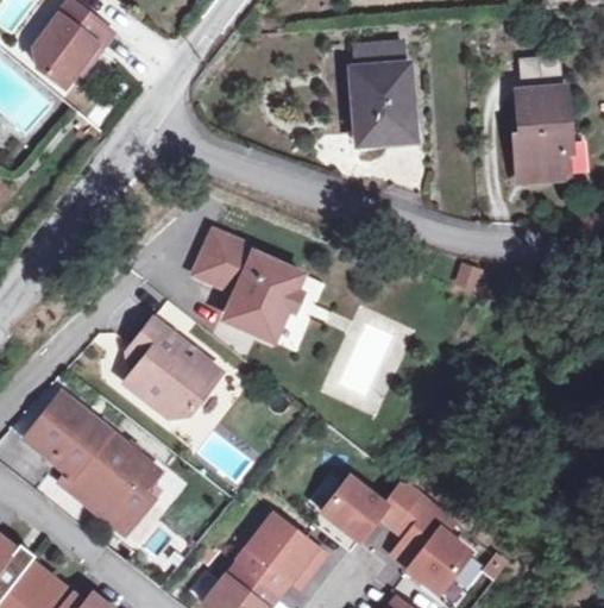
[(68,0),(57,14),(71,25),(82,11),(68,0)]
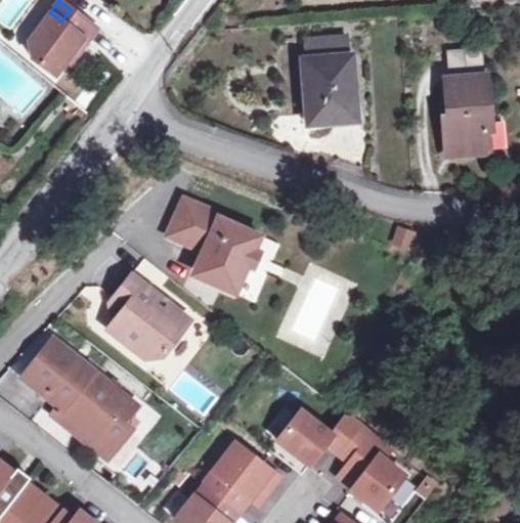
[(76,53),(95,28),(71,9),(61,22),(49,12),(27,41),(30,56),(53,74),(65,58),(72,49),(76,53)]
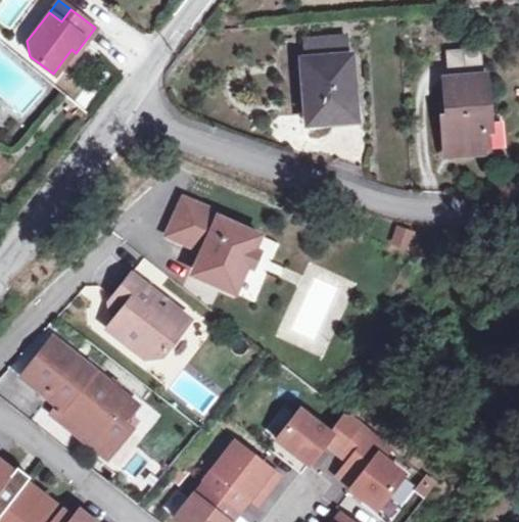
[(304,40),(305,59),(343,56),(341,37),(304,40)]
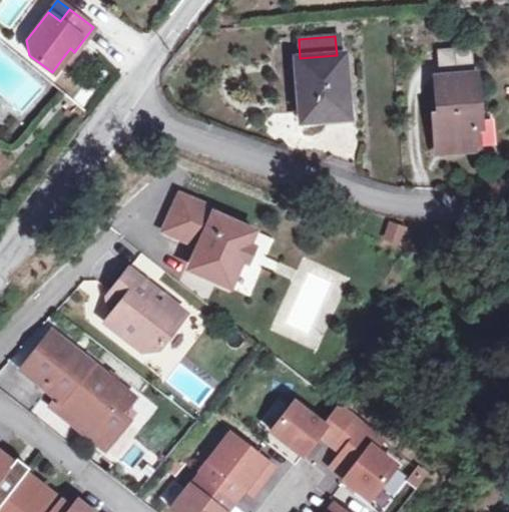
[(63,57),(67,61),(74,52),(70,48),(63,57)]
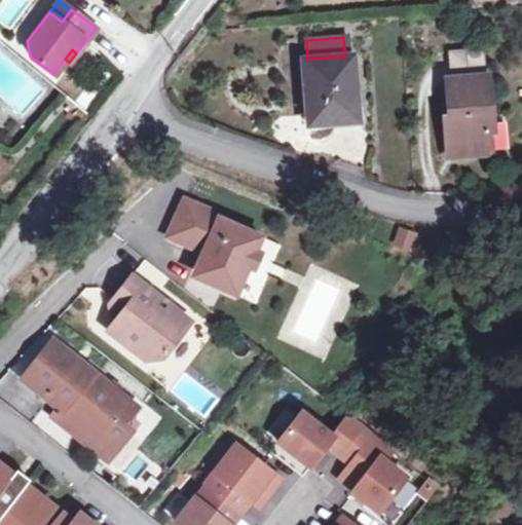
[(345,57),(307,60),(302,61),(307,123),(357,119),(350,57),(345,57)]
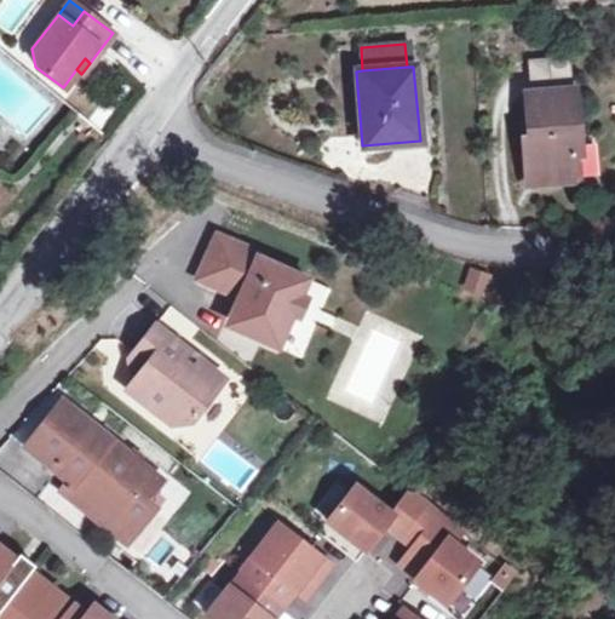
[(529,136),(524,136),(527,182),(575,178),(570,136),(575,136),(570,91),(526,95),(529,136)]
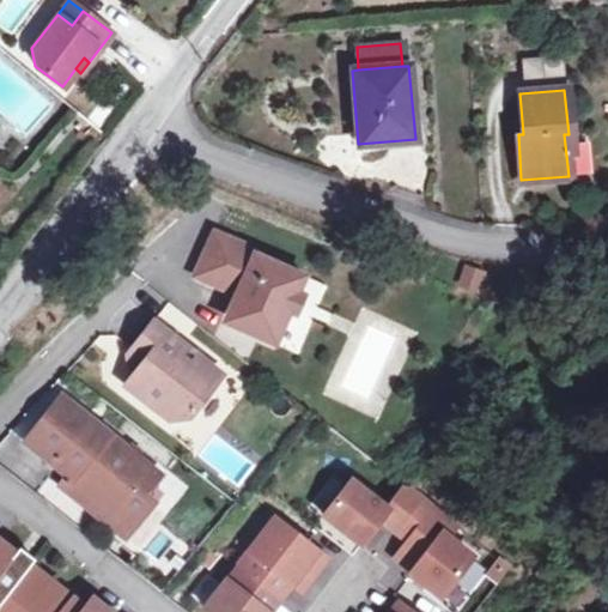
[(273,317),(281,321),(289,307),(297,285),(304,270),(254,248),(256,244),(213,226),(193,271),(236,289),(239,302),(233,314),(245,319),(243,325),(266,334),(273,317)]
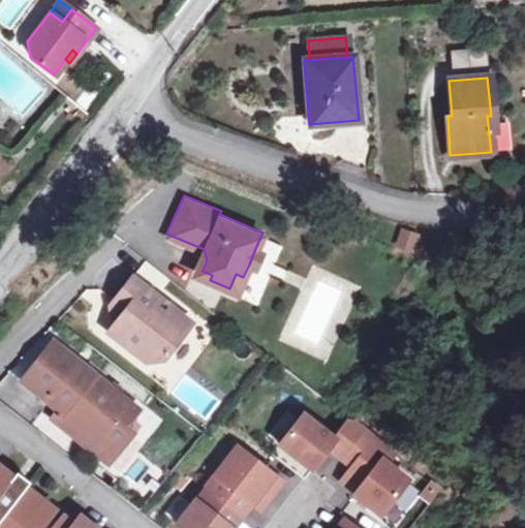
[(413,233),(394,225),(388,241),(408,248),(413,233)]
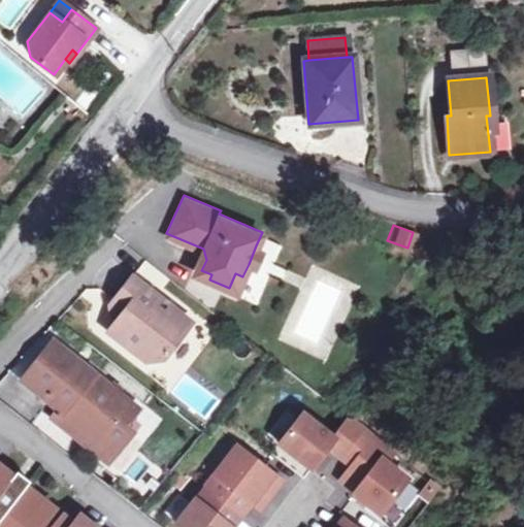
[(261,248),(256,245),(249,264),(254,266),(261,248)]
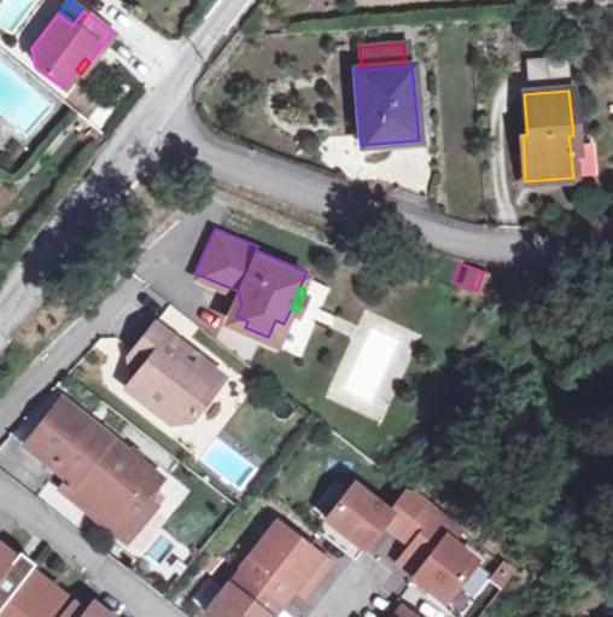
[(241,304),(238,291),(228,313),(235,316),(241,304)]
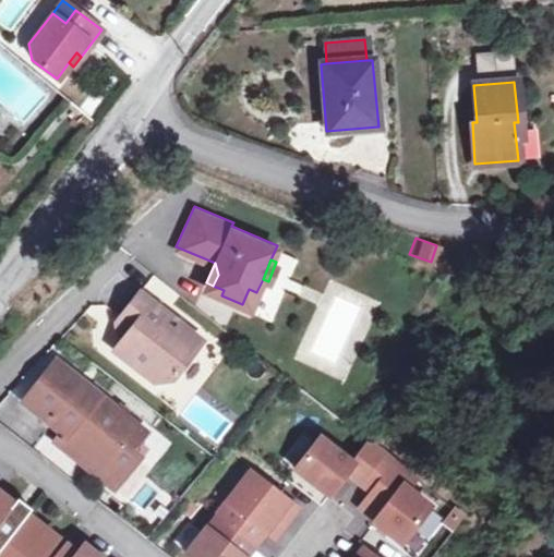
[(187,325),(139,288),(119,313),(124,317),(131,323),(122,334),(112,347),(153,378),(171,376),(192,350),(177,338),(187,325)]
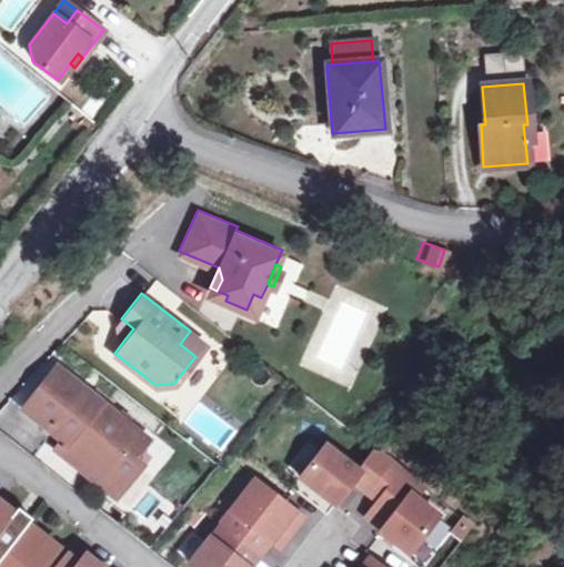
[(261,297),(253,294),(247,310),(254,313),(261,297)]
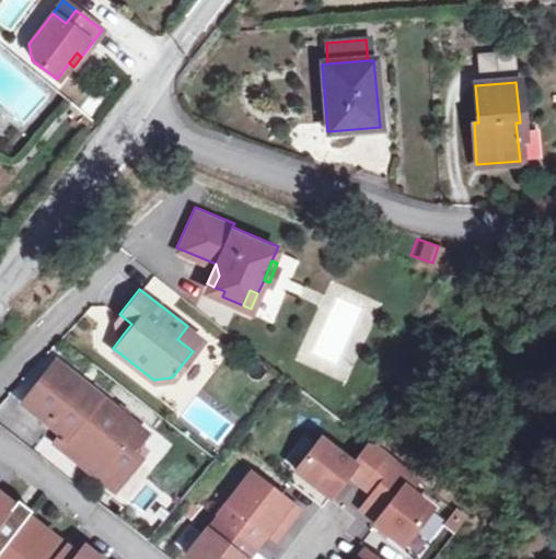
[(131,324),(125,318),(116,330),(123,335),(131,324)]
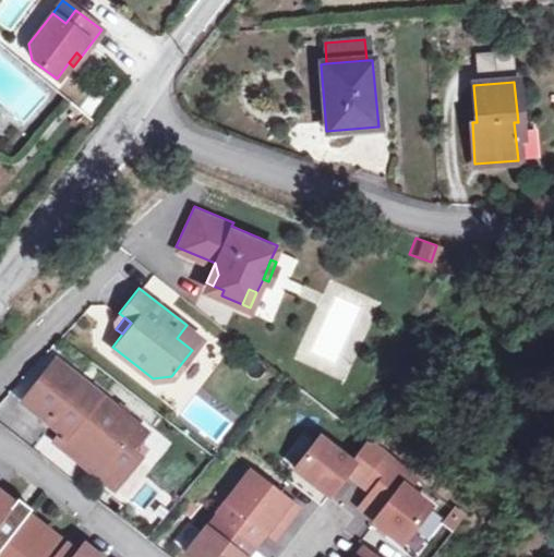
[(202,337),(187,325),(177,338),(192,350),(202,337)]
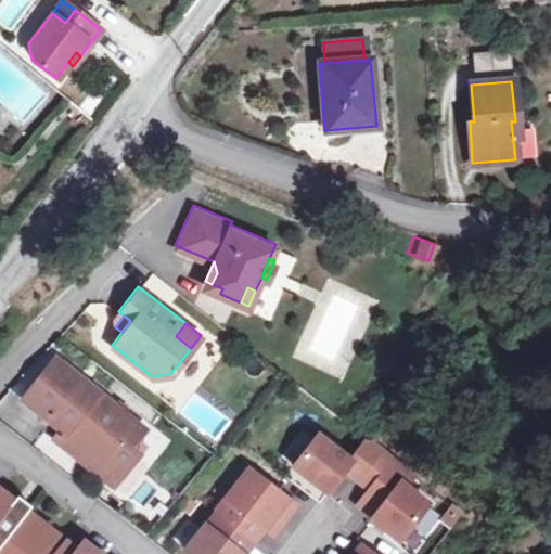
[(144,427),(53,356),(21,397),(60,427),(53,436),(113,484),(137,453),(129,447),(144,427)]
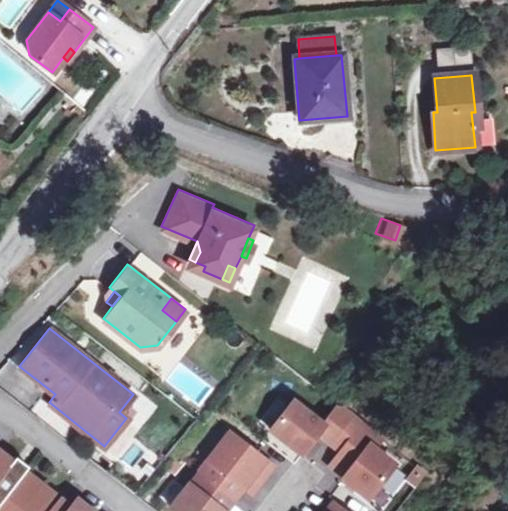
[(337,401),(323,420),(293,396),(266,430),(297,454),(300,451),(317,429),(329,438),(350,410),(340,402),(337,401)]
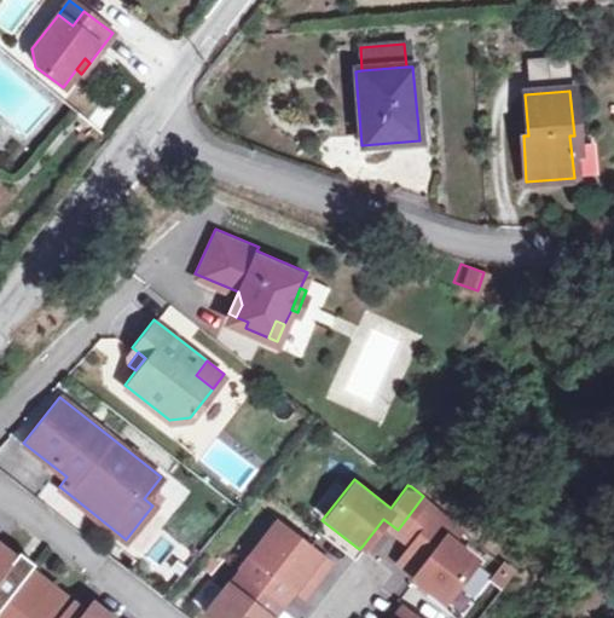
[(453,537),(462,526),(423,496),(398,530),(412,541),(399,559),(416,571),(413,573),(445,598),(478,556),(453,537)]
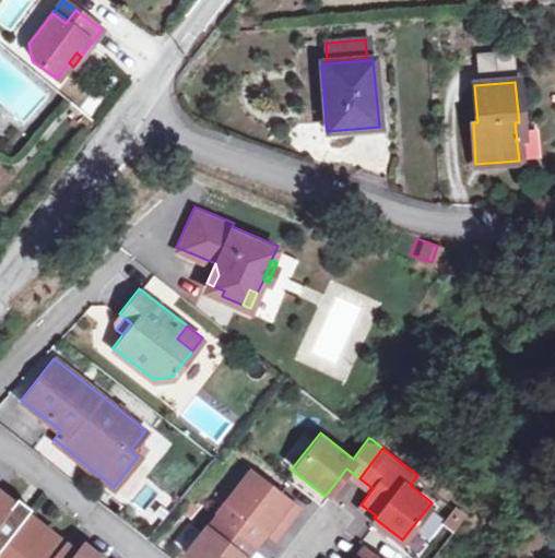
[(151,466),(138,456),(114,487),(127,498),(151,466)]
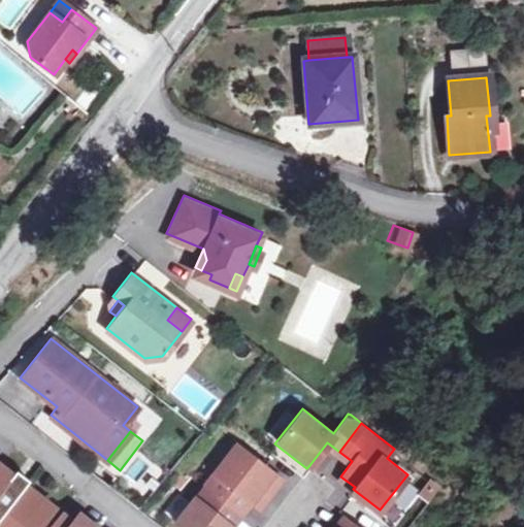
[(266,496),(282,476),(236,441),(204,483),(206,484),(241,512),(251,499),(258,490),(266,496)]
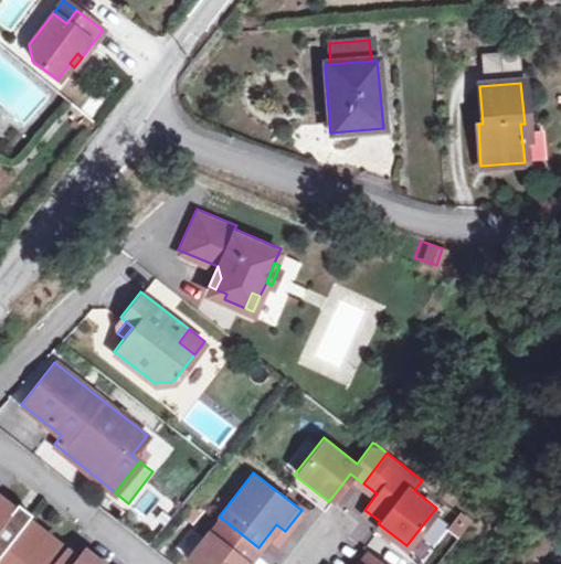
[(294,475),(290,480),(325,507),(328,501),(294,475)]
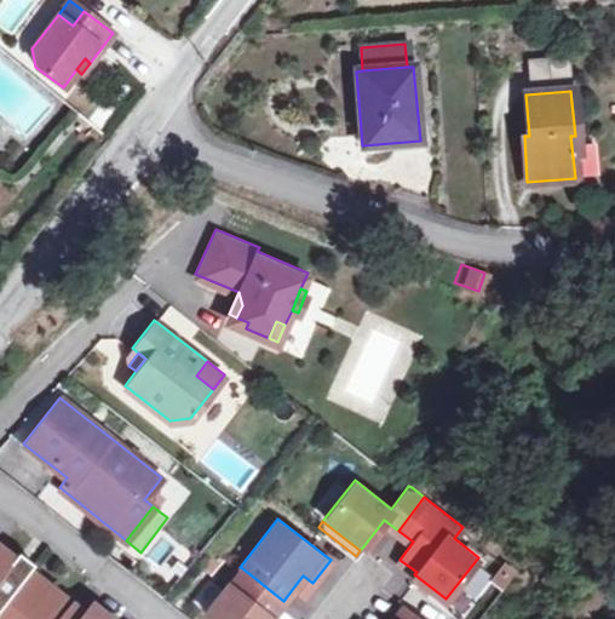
[(29,567),(16,556),(0,544),(0,618),(44,618),(64,594),(29,567)]
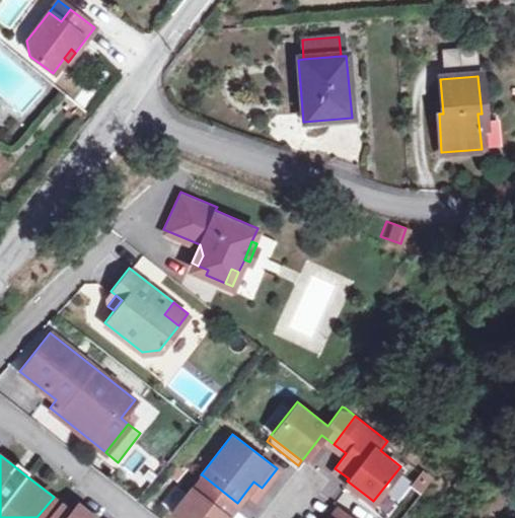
[(237,503),(203,475),(193,488),(192,487),(173,511),(182,517),(228,517),(230,516),(228,515),(237,503)]
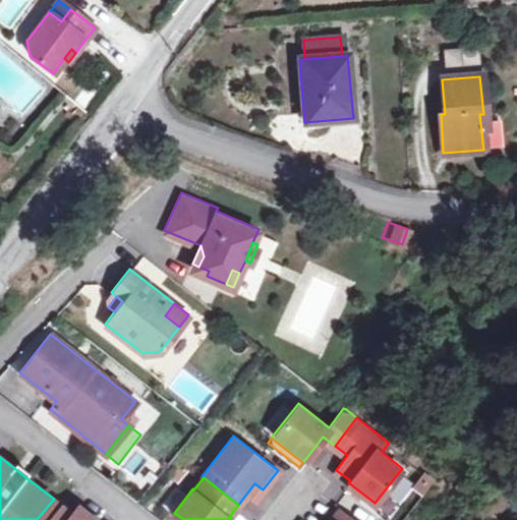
[(255,499),(263,489),(254,483),(247,493),(255,499)]
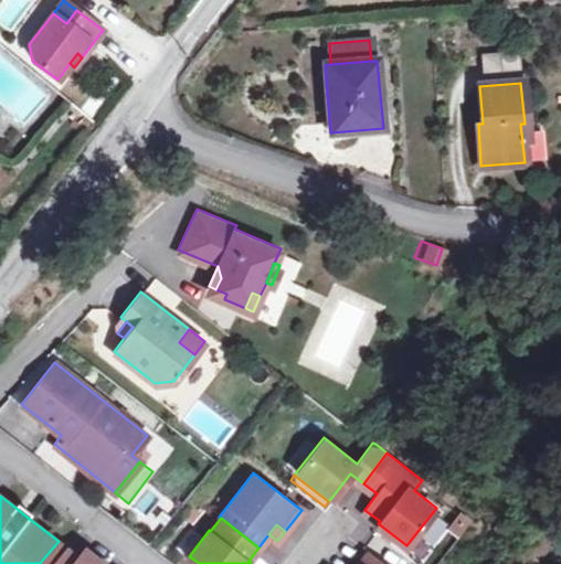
[(65,546),(51,563),(106,563),(97,557),(93,562),(81,553),(78,556),(65,546)]
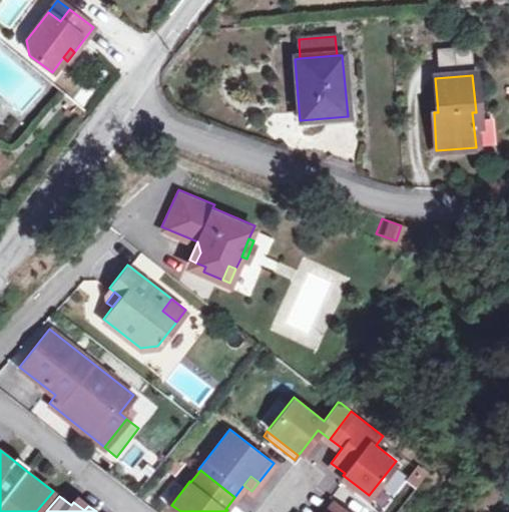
[(77,497),(73,502),(84,510),(88,506),(77,497)]
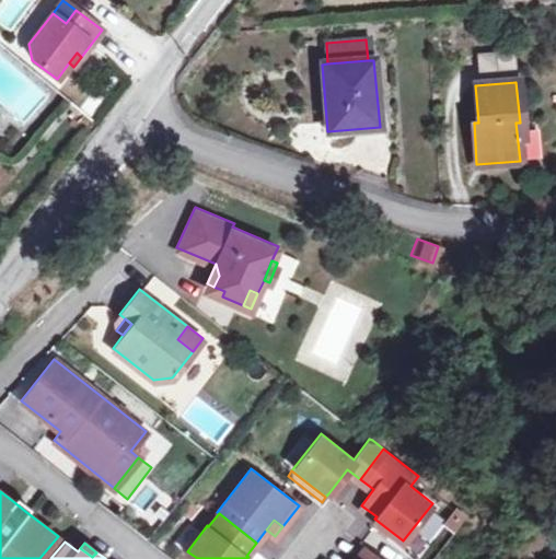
[(356,557),(357,558),(386,558),(367,544),(356,557)]
